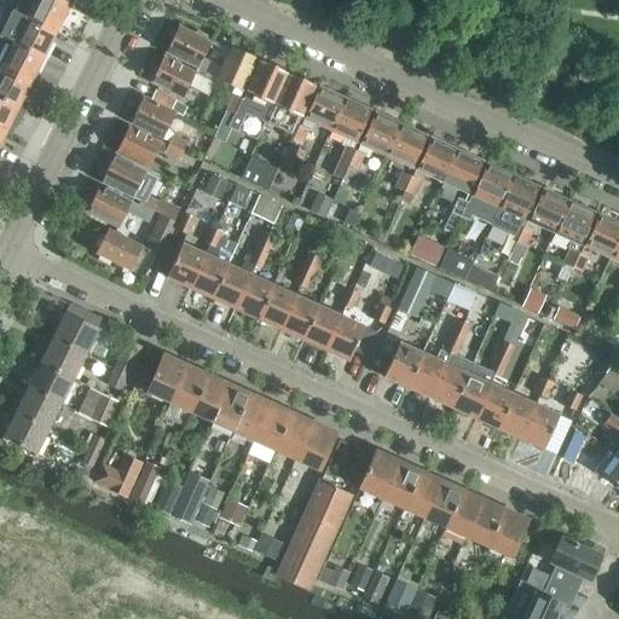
[(21,0),(15,12),(25,18),(56,33),(68,9),(52,0),(21,0)]
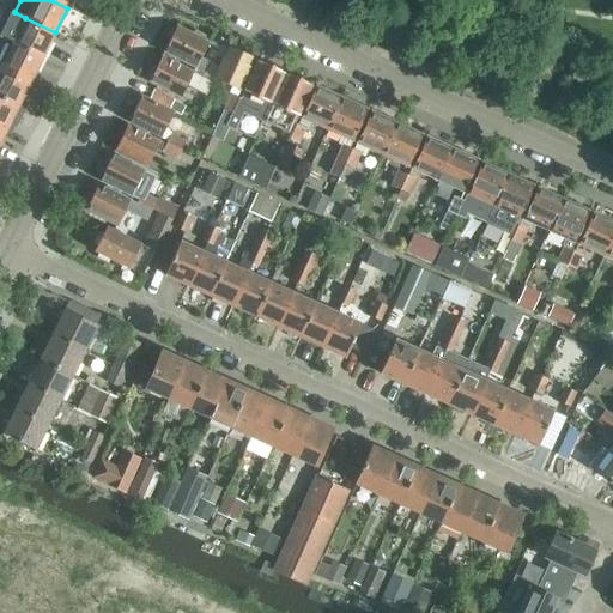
[(25,18),(12,43),(42,58),(55,32),(25,18)]
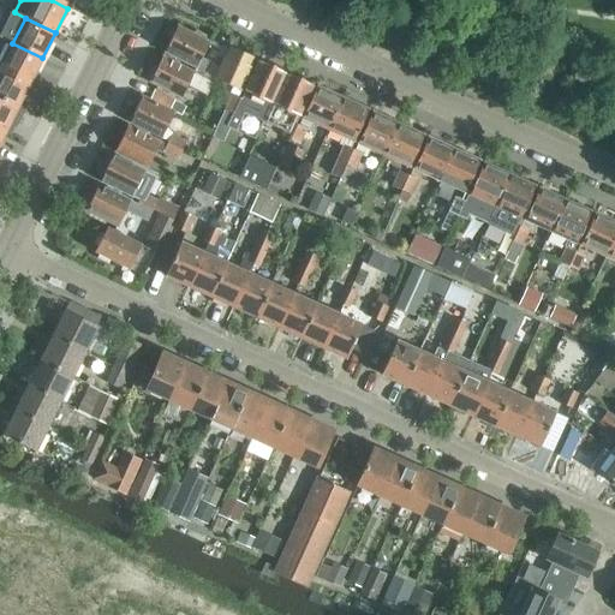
[(209,64),(204,73),(214,78),(227,52),(206,41),(206,36),(196,31),(192,34),(177,27),(175,29),(171,30),(167,37),(169,41),(165,52),(196,69),(201,59),(209,64)]
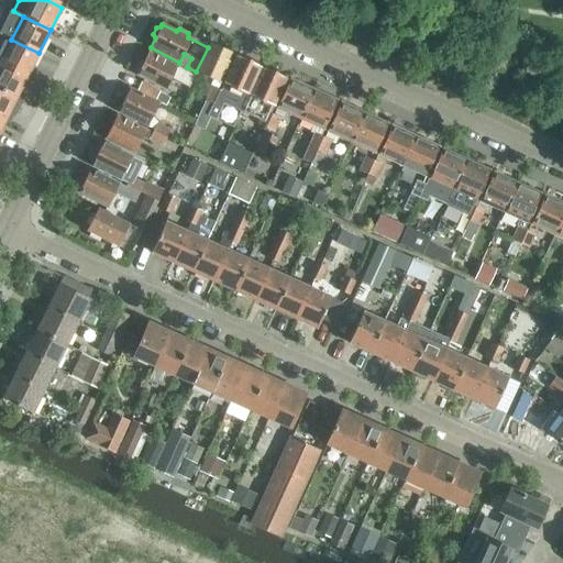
[(11,40),(0,62),(28,76),(39,53),(11,40)]
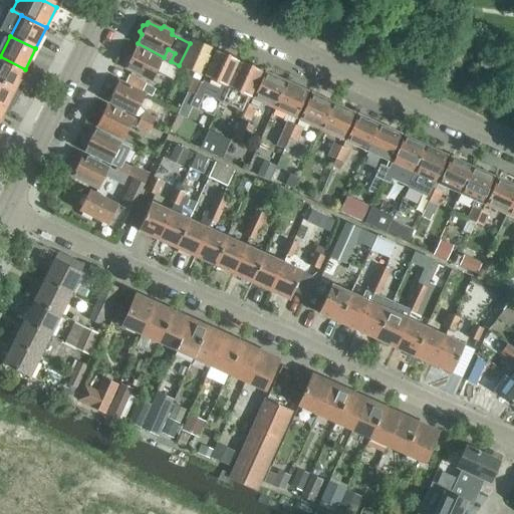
[(192,39),(190,43),(179,65),(180,66),(201,75),(213,49),(192,39)]
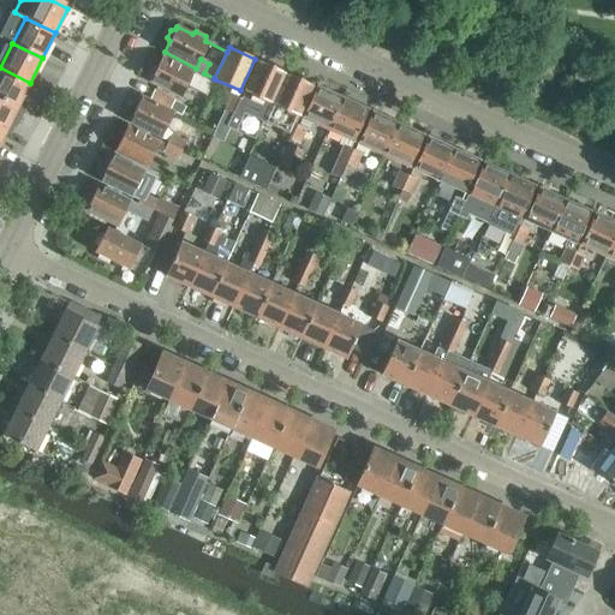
[(148,76),(150,79),(149,83),(181,99),(193,73),(162,57),(156,67),(151,69),(148,76)]
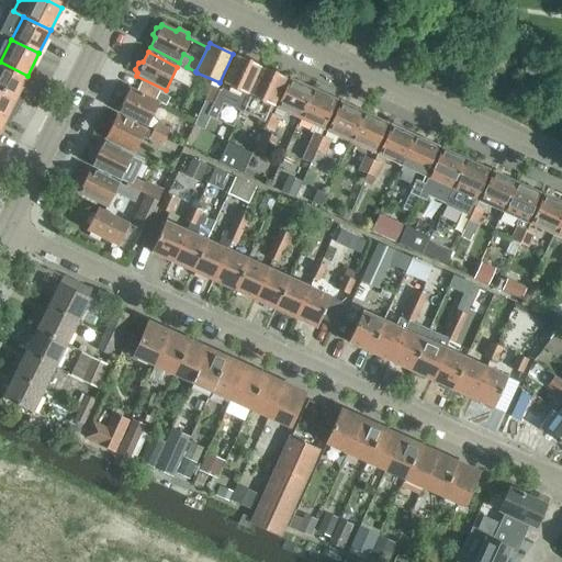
[(228,94),(245,102),(247,96),(260,66),(236,55),(221,91),(215,102),(223,105),(228,94)]
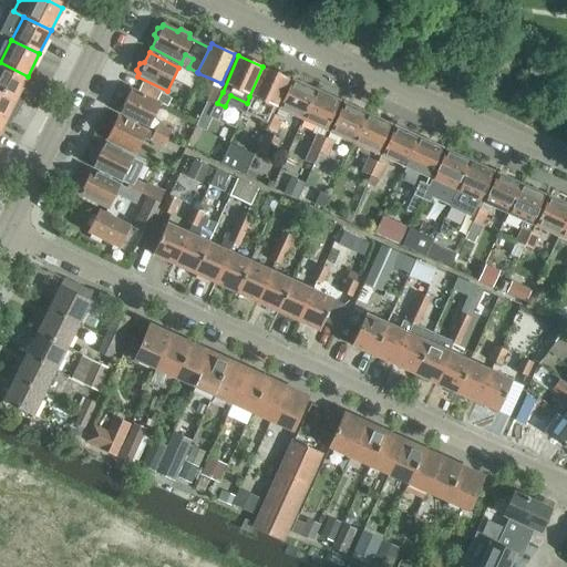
[(0,91),(22,103),(29,89),(23,86),(28,76),(0,62),(0,91)]
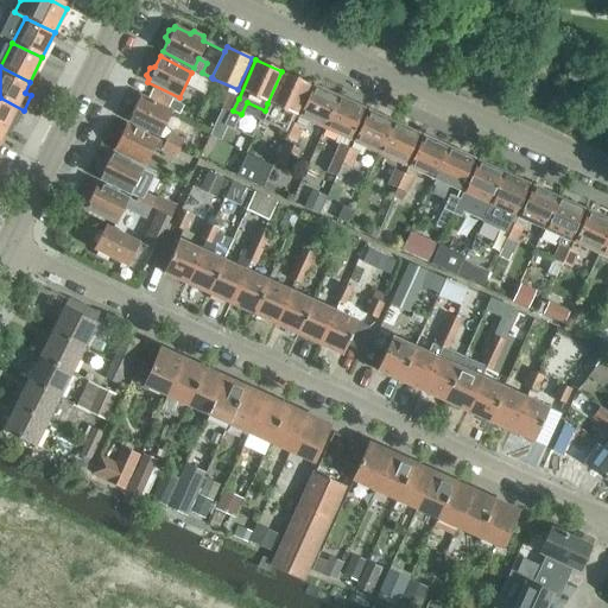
[(284,119),(291,122),(309,84),(283,73),(267,103),(265,111),(284,119)]
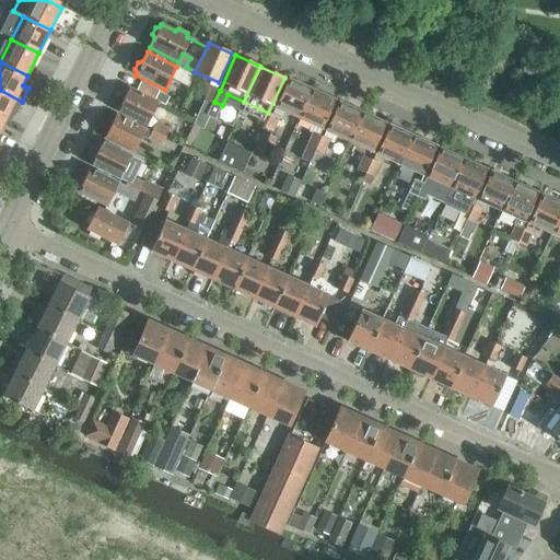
[(275,107),(299,118),(312,90),(288,79),(275,107)]
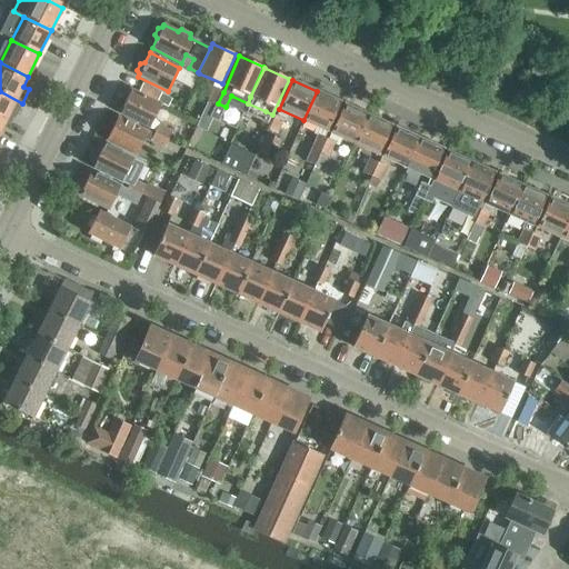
[(207,99),(218,103),(223,92),(212,87),(207,99)]
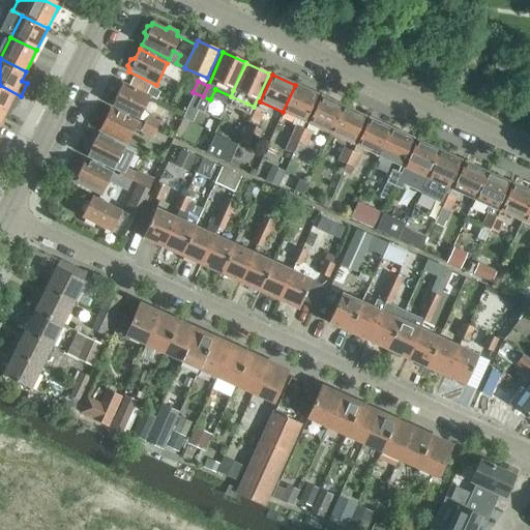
[(112,106),(139,119),(150,97),(122,84),(112,106)]
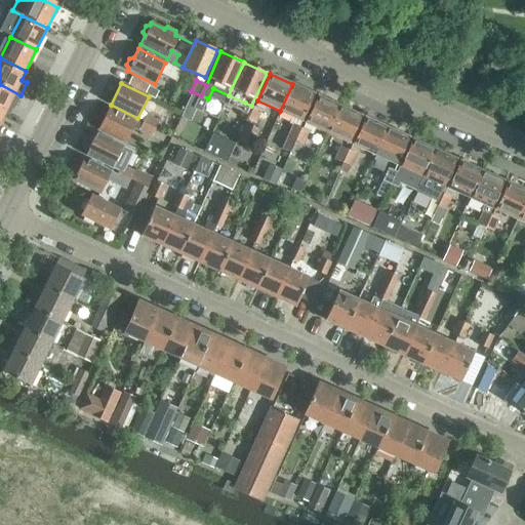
[(21,95),(0,84),(0,111),(4,114),(9,104),(14,107),(21,95)]
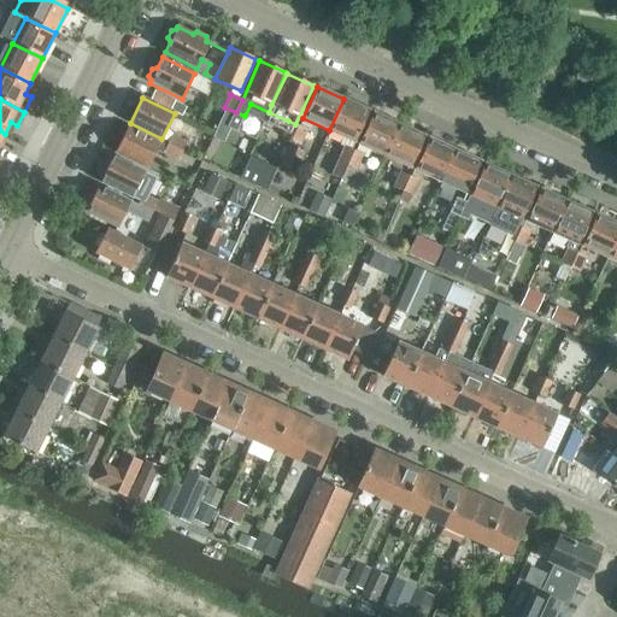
[(339,144),(345,146),(352,150),(354,142),(369,110),(344,99),(329,130),(342,136),(339,144)]
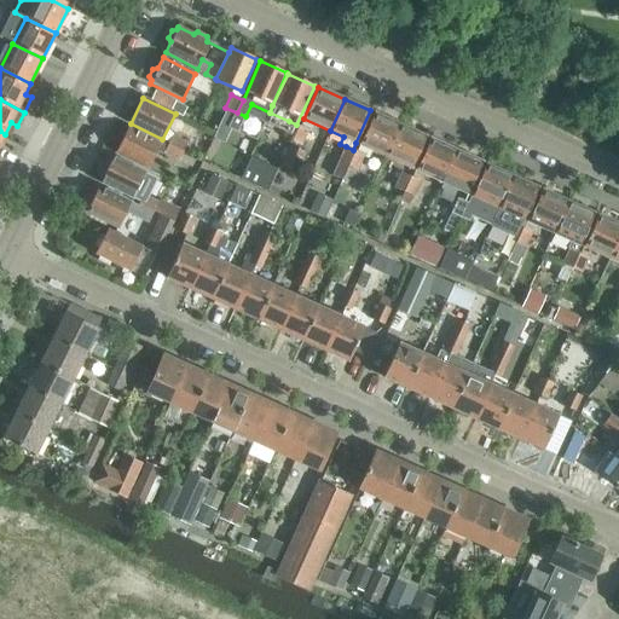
[(354,151),(365,156),(369,158),(372,150),(387,157),(401,125),(375,113),(357,151),(354,150),(354,151)]
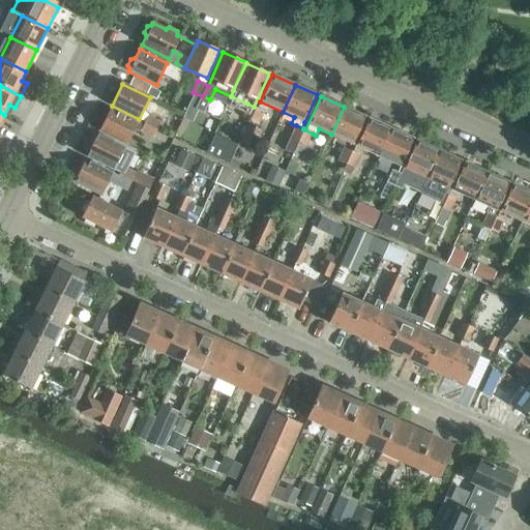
[(254,107),(247,104),(242,115),(248,118),(254,107)]
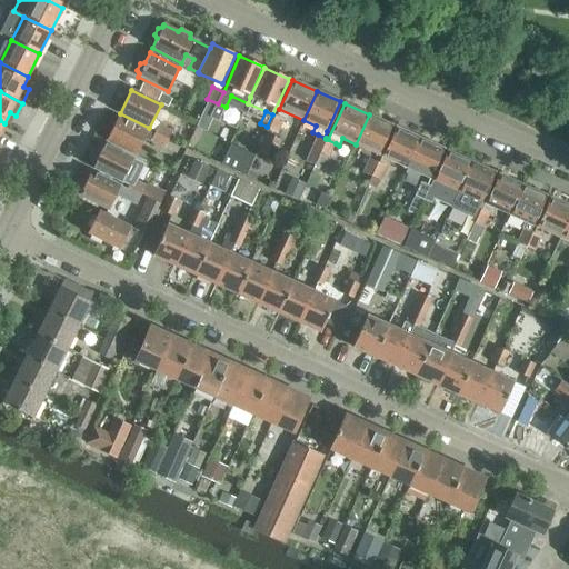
[(272,115),(267,127),(278,131),(283,119),(272,115)]
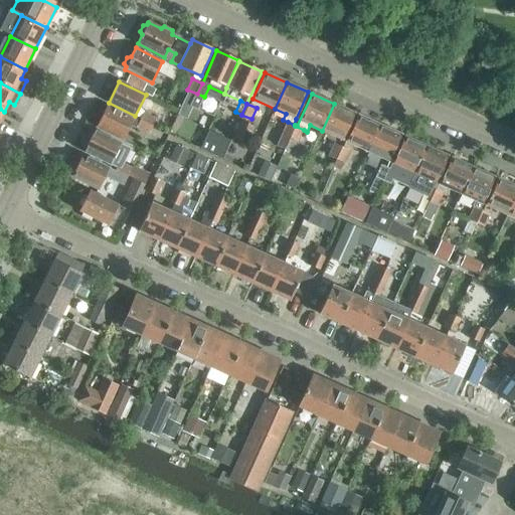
[(355,114),(334,104),(322,131),(342,140),(355,114)]
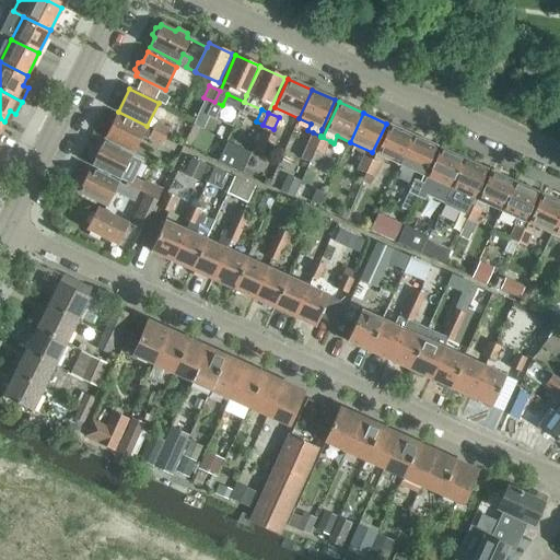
[(104,138),(133,153),(146,129),(116,115),(104,138)]
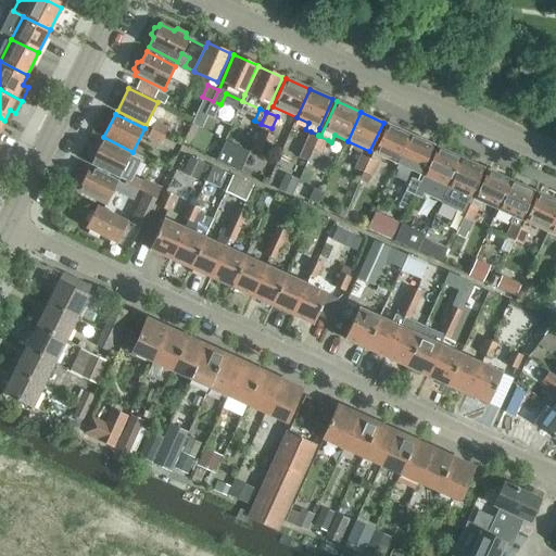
[(156,121),(152,128),(164,136),(169,127),(156,121)]
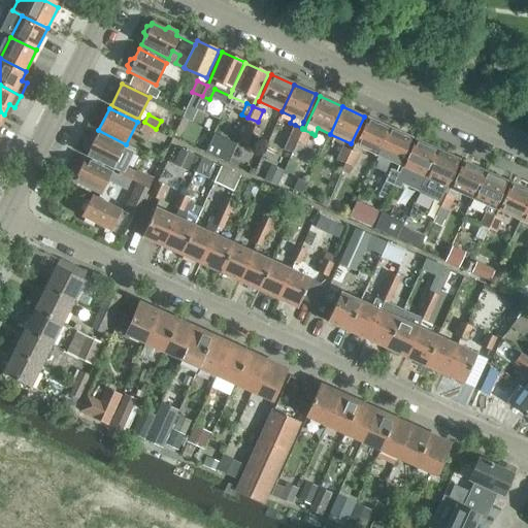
[(355,145),(377,156),(390,128),(367,118),(355,145)]
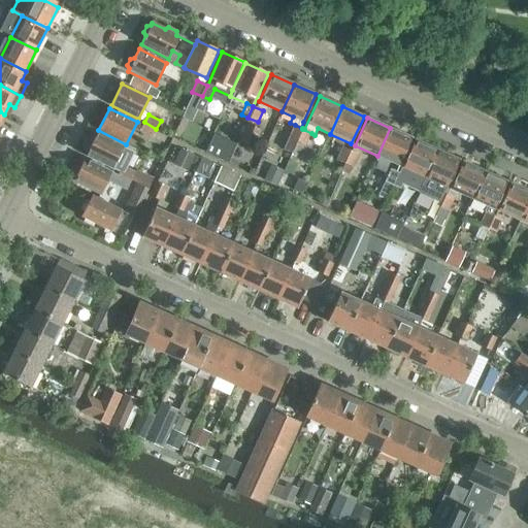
[(156,129),(144,122),(140,130),(152,137),(156,129)]
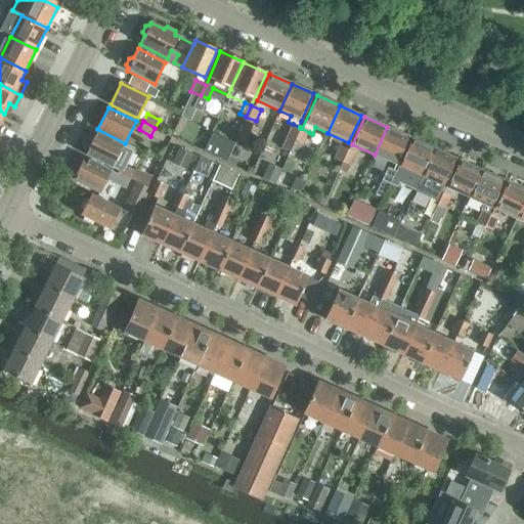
[(237,141),(251,147),(260,129),(246,123),(237,141)]
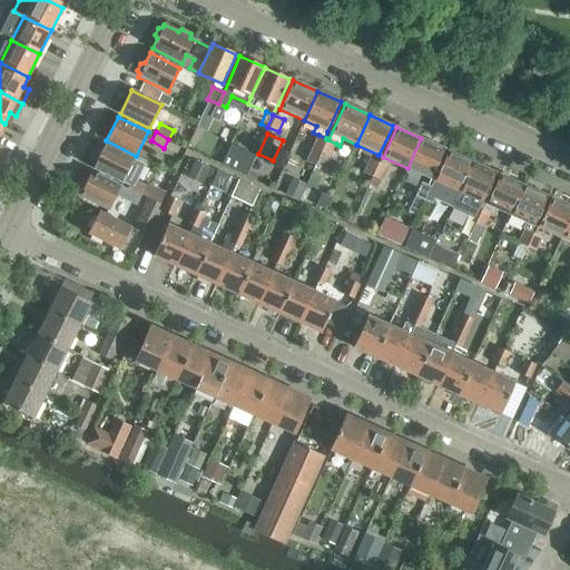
[(325,138),(318,135),(307,160),(315,164),(321,150),(326,139),(325,138)]
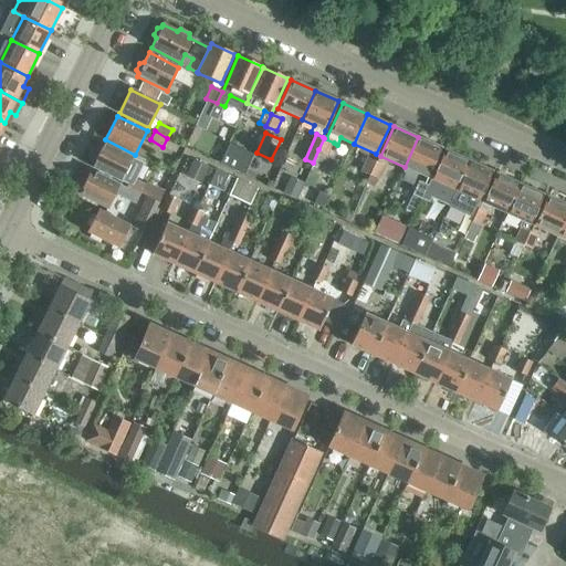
[(418,137),(405,167),(428,177),(441,148),(418,137)]
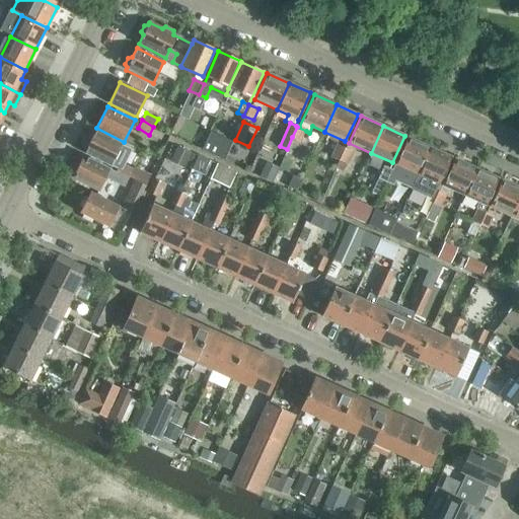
[(301,141),(306,131),(297,127),(292,137),(301,141)]
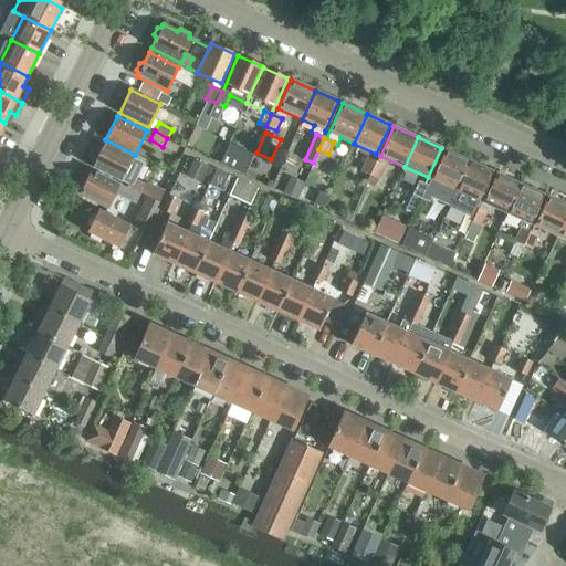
[(92,167),(122,181),(133,158),(104,144),(92,167)]
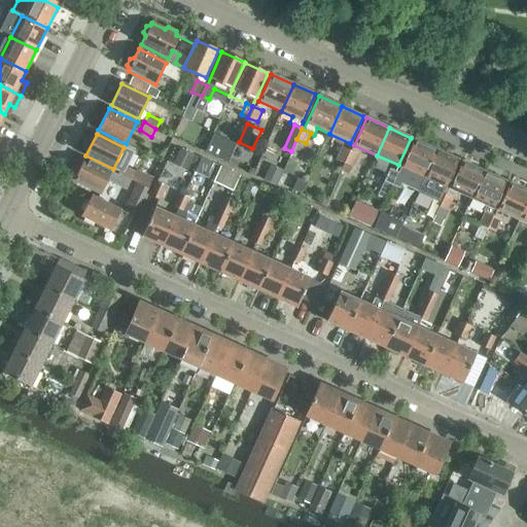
[(212,136),(205,150),(227,161),(235,146),(212,136)]
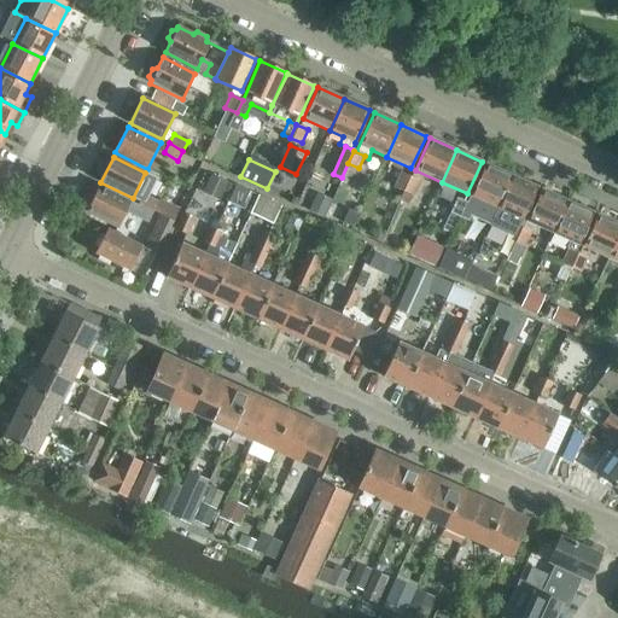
[(471,196),(497,208),(512,175),(485,163),(471,196)]
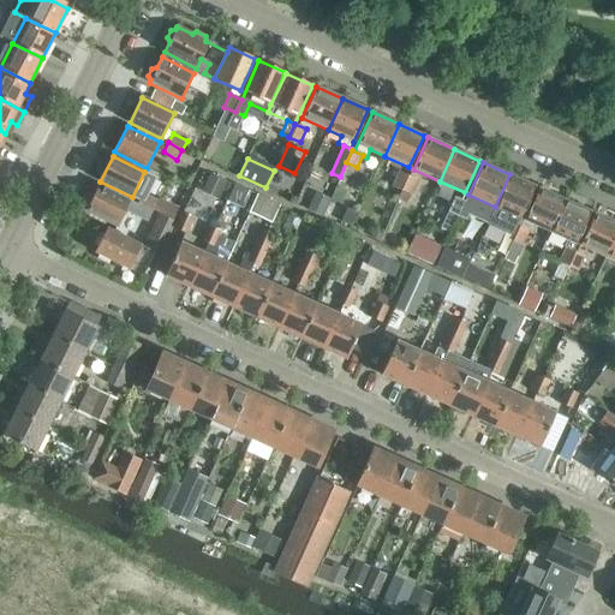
[(393,184),(402,189),(410,175),(399,171),(393,184)]
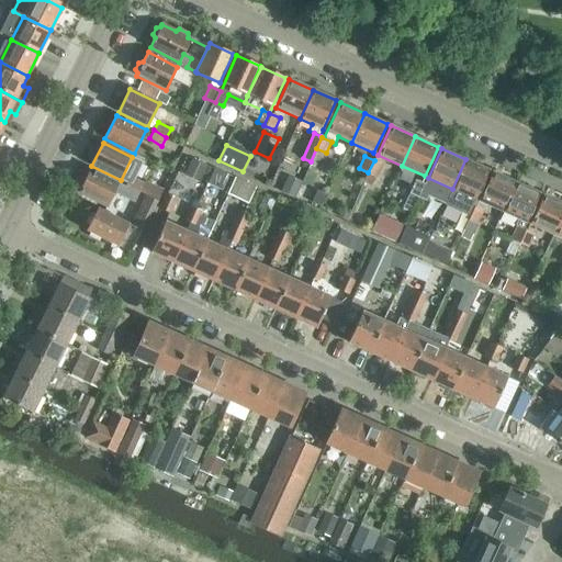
[(186,171),(184,175),(200,182),(203,175),(208,166),(200,163),(192,158),(186,171)]
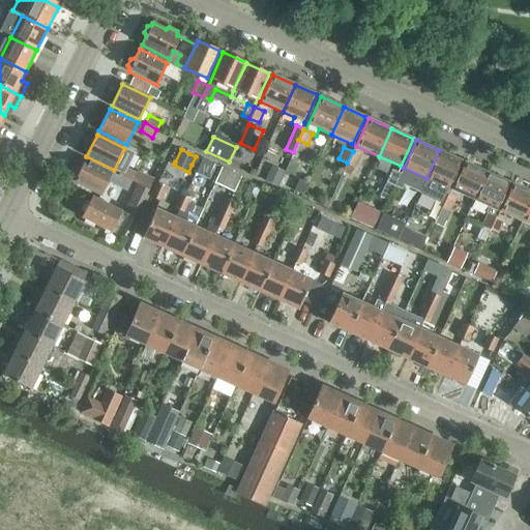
[(439,150),(427,178),(448,188),(461,160),(439,150)]
